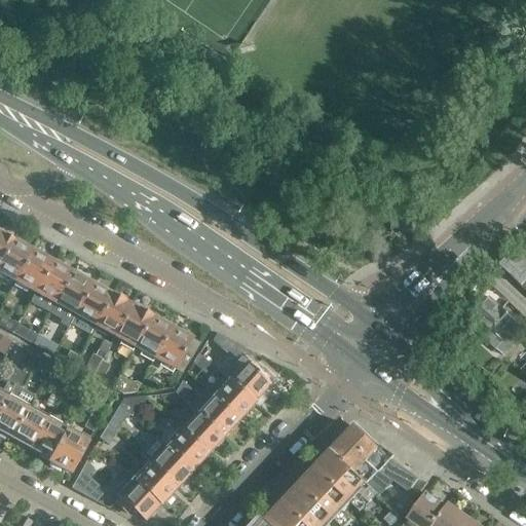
[(0,262),(12,240),(3,236),(5,233),(0,230),(0,262)]
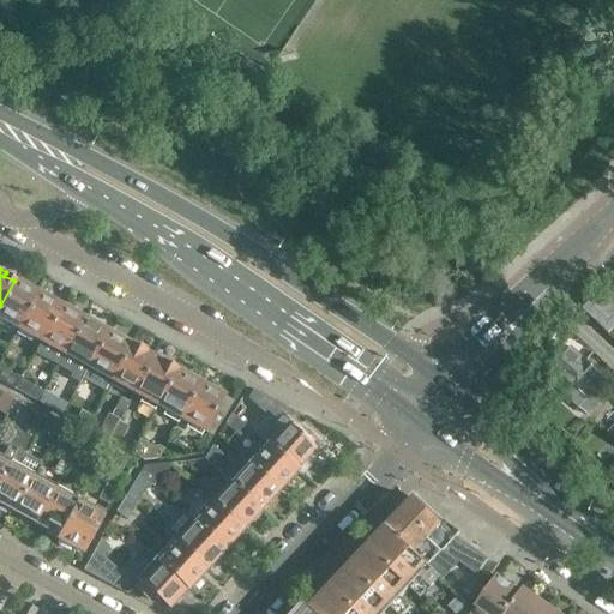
[(14,281),(0,306),(0,321),(17,331),(37,294),(28,288),(29,286),(17,278),(16,282),(14,281)]
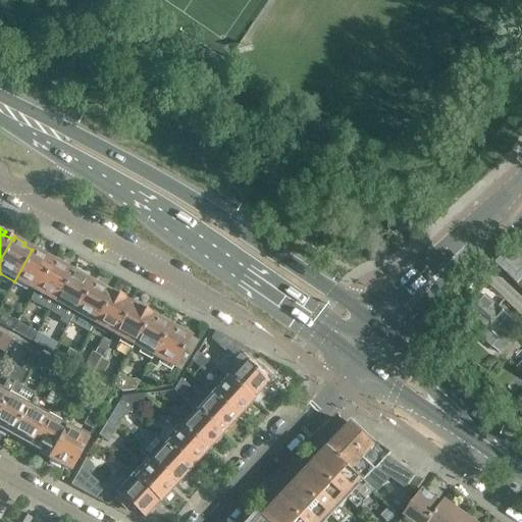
[(504,250),(492,262),(516,285),(517,284),(521,289),(521,242),(521,243),(519,241),(507,253),(504,250)]
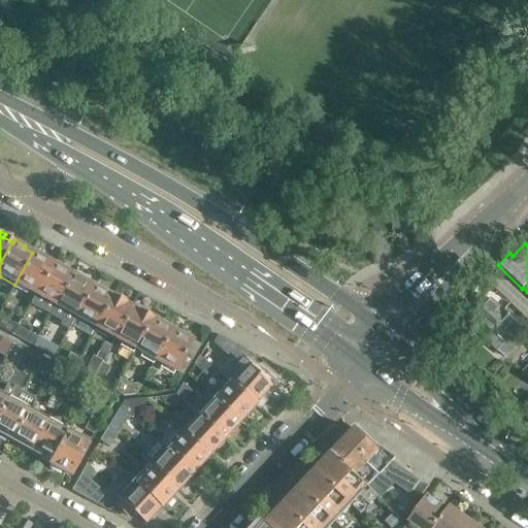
[(32,253),(14,285),(34,296),(53,264),(43,259),(44,257),(34,251),(33,254),(32,253)]
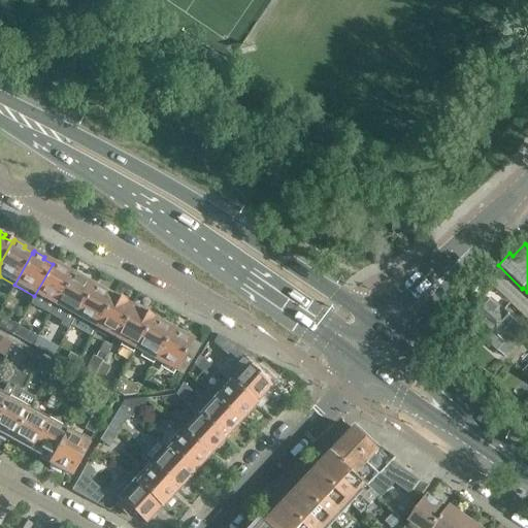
[(53,264),(34,296),(54,306),(71,274),(63,270),(65,267),(55,262),(54,264),(53,264)]
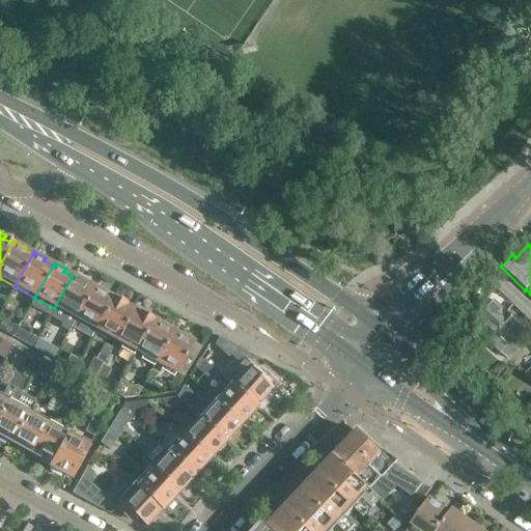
[(70,328),(92,287),(84,283),(85,280),(75,274),(74,277),(72,276),(54,308),(66,315),(58,330),(65,334),(70,328)]
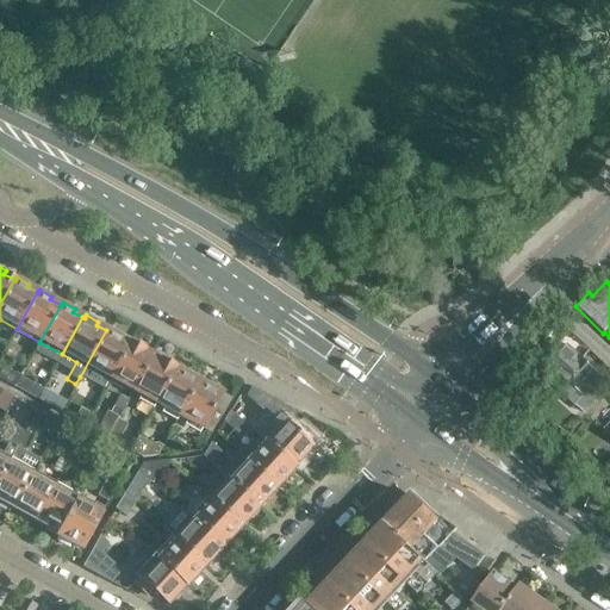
[(107,380),(129,343),(119,337),(120,334),(109,328),(107,331),(106,330),(80,377),(103,388),(107,380)]
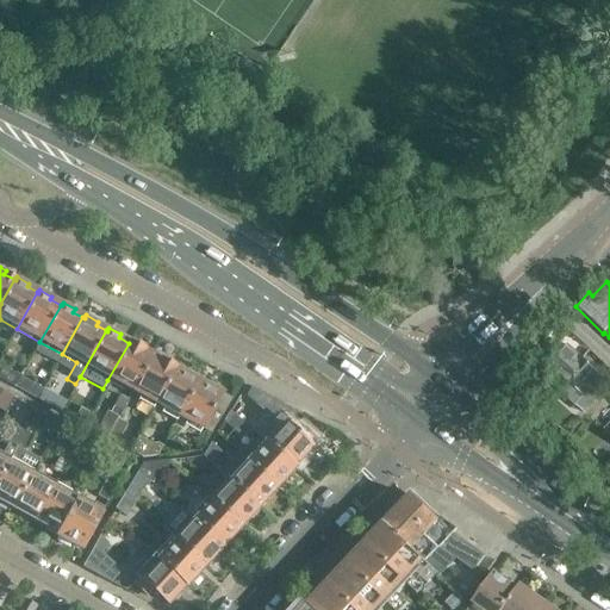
[(131,392),(151,355),(142,350),(144,347),(132,341),(131,343),(129,343),(107,380),(122,387),(131,392)]
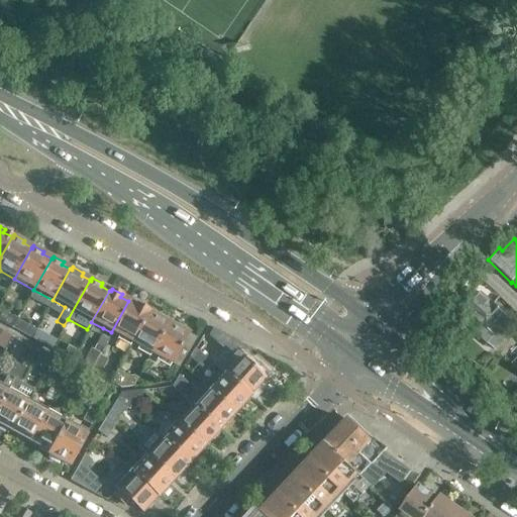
[(509,319),(481,293),(466,310),(466,311),(459,318),(487,343),(509,319)]
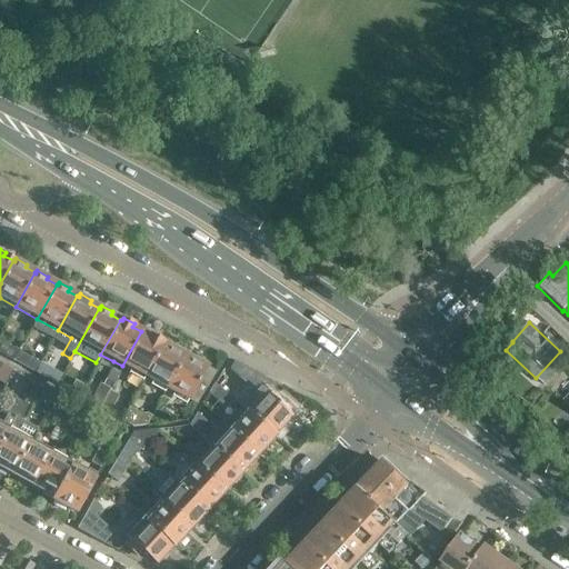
[(141,331),(122,366),(143,378),(162,343),(161,342),(163,339),(151,333),(150,336),(141,331)]
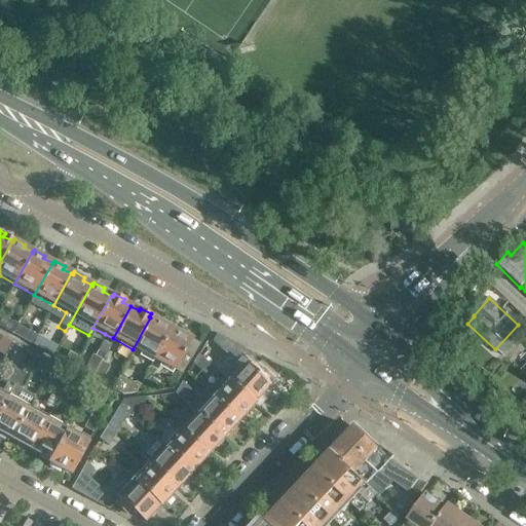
[(0,312),(0,327),(12,334),(19,324),(0,312)]
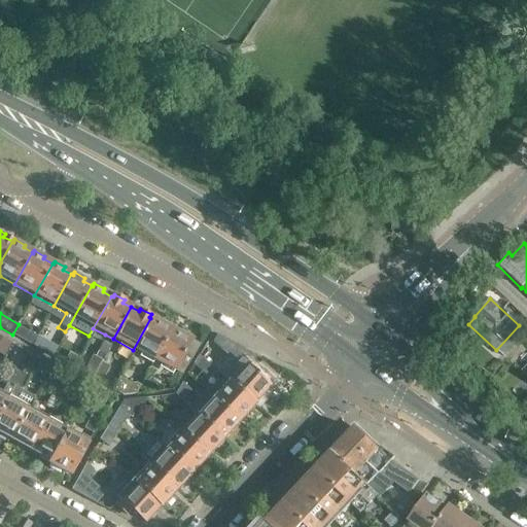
[(150,318),(133,350),(152,361),(171,328),(170,328),(171,325),(161,320),(160,322),(150,318)]
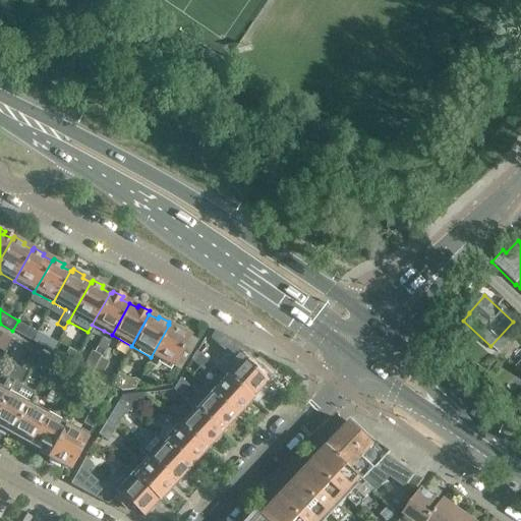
[(18,321),(12,331),(31,342),(37,331),(18,321)]
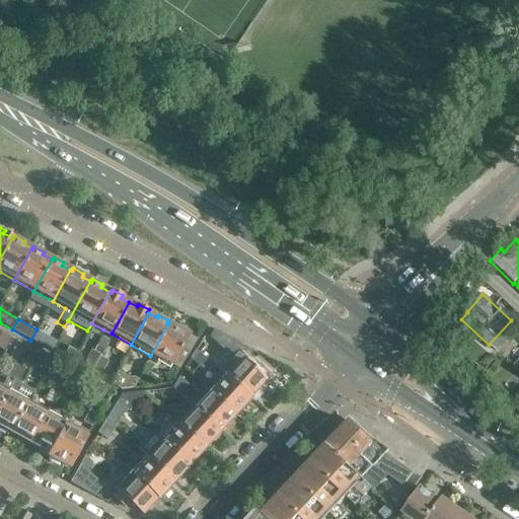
[(168,323),(150,356),(172,367),(181,350),(189,353),(197,340),(186,334),(187,330),(177,325),(175,327),(168,323)]
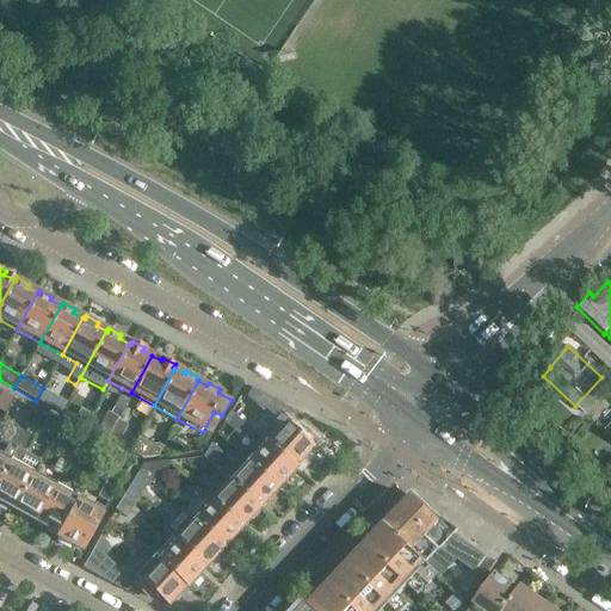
[(43,388),(36,401),(60,413),(67,401),(43,388)]
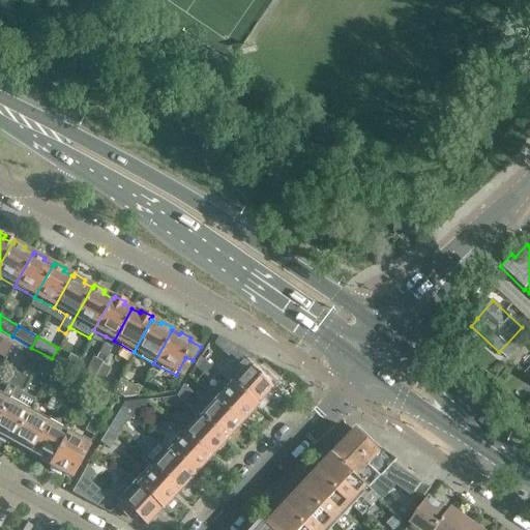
[(11,345),(0,339),(0,356),(4,358),(11,345)]
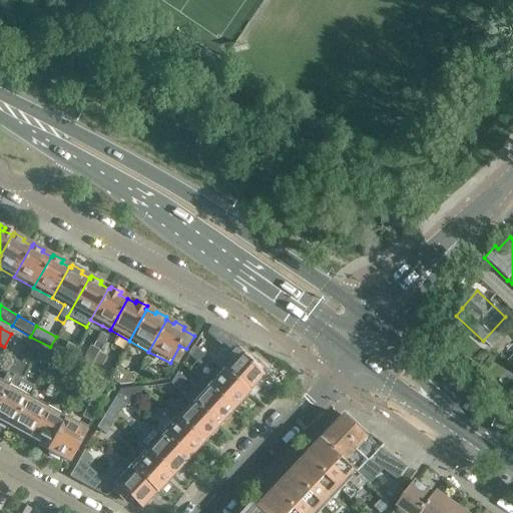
[(98,353),(101,346),(107,336),(98,331),(93,342),(91,345),(90,345),(81,361),(90,367),(98,353)]
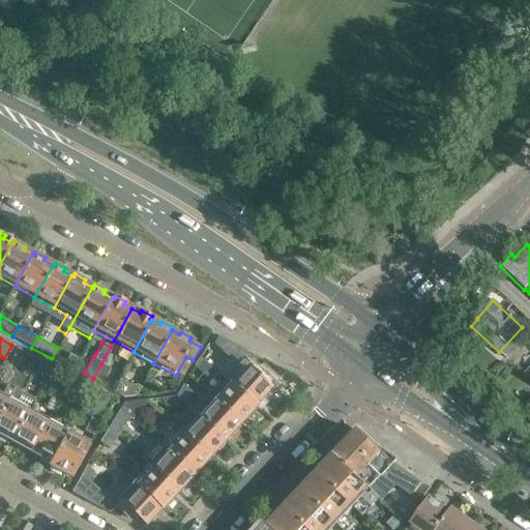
[(208,353),(202,360),(217,374),(224,366),(208,353)]
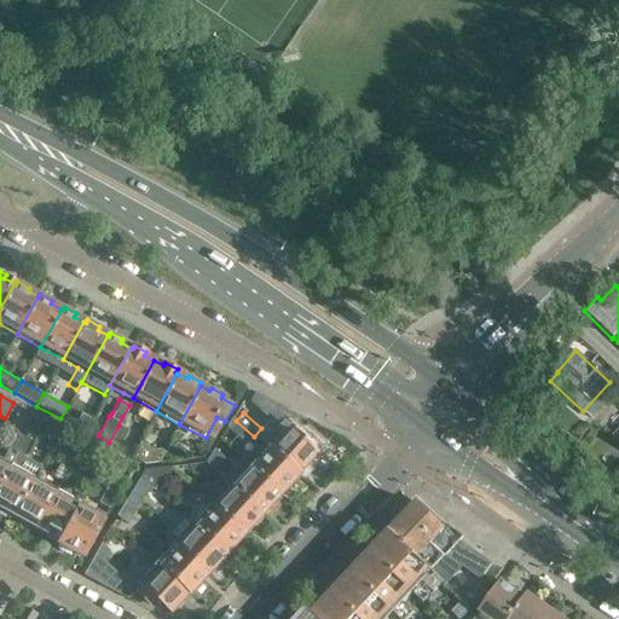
[(81,414),(75,426),(85,432),(92,420),(81,414)]
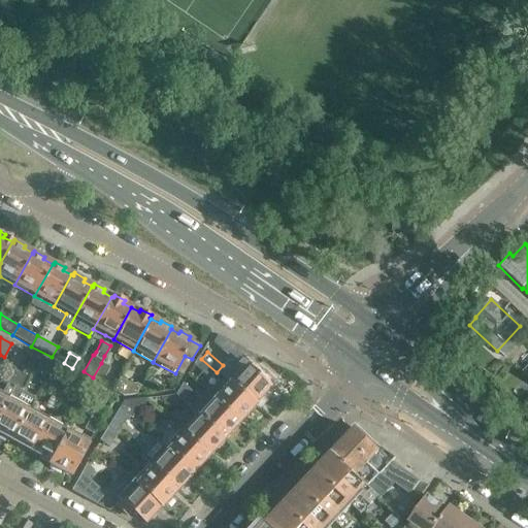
[(199,356),(193,366),(209,381),(217,372),(201,359),(199,356)]
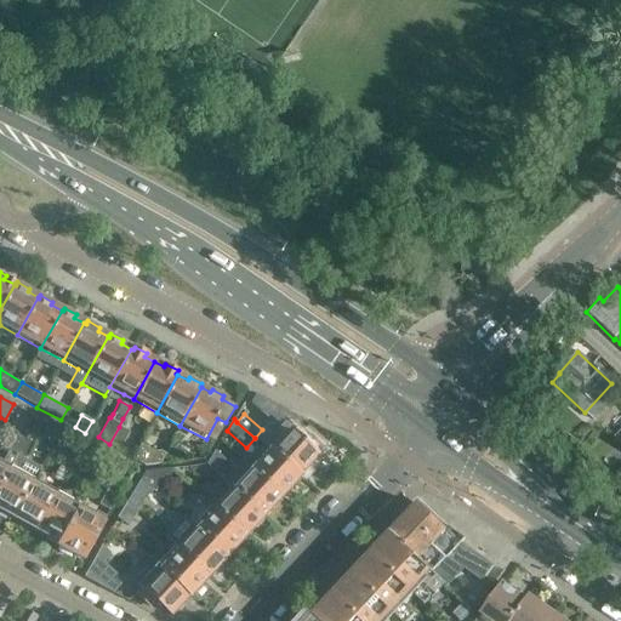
[(108,445),(120,453),(129,432),(119,427),(109,444),(108,445)]
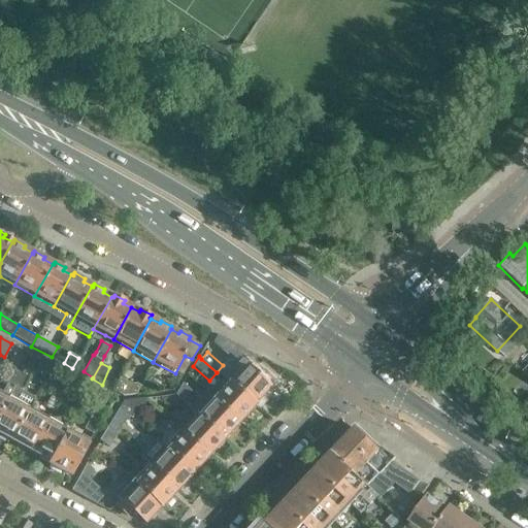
[(225,381),(227,383),(254,406),(255,405),(253,404),(259,398),(262,398),(267,393),(267,389),(268,388),(267,387),(271,383),(260,372),(256,376),(240,363),(237,366),(238,367),(225,381)]
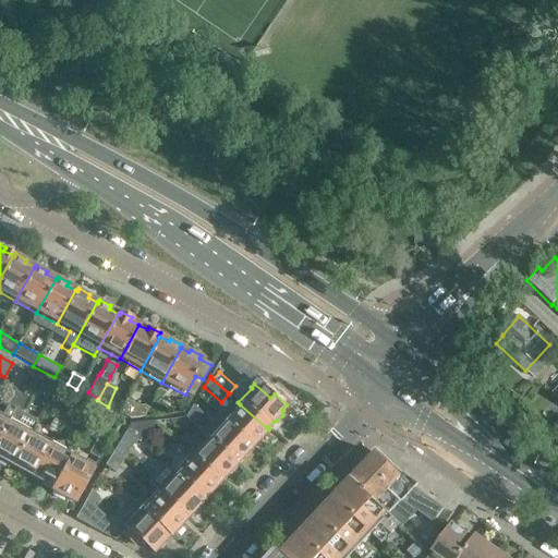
[(0,435),(8,422),(9,420),(23,396),(14,391),(1,416),(0,415),(0,435)]
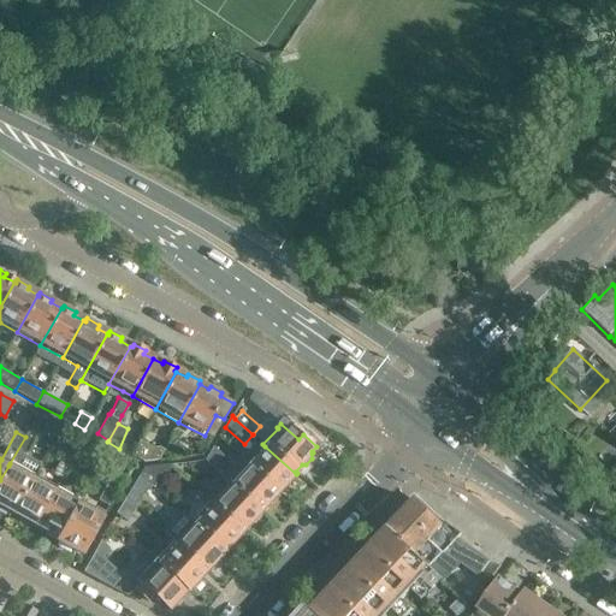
[(33,477),(39,466),(29,460),(37,443),(25,437),(10,463),(9,466),(0,480),(0,509),(7,513),(10,511),(12,513),(31,479),(33,477)]
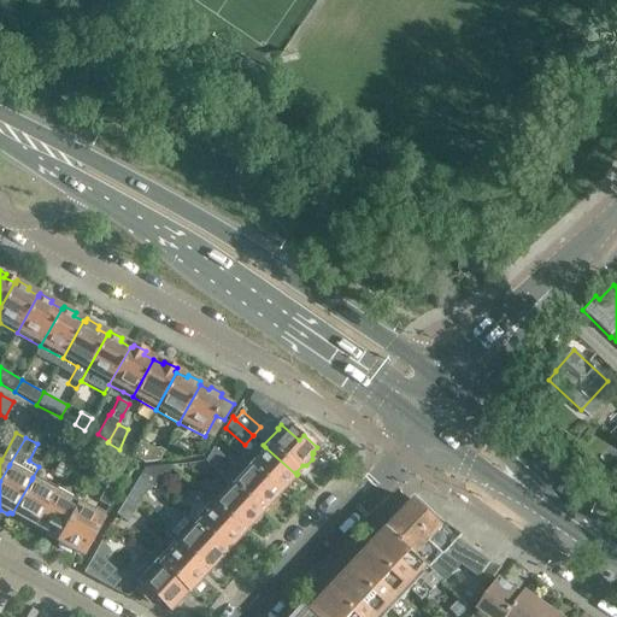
[(151,452),(136,445),(129,458),(141,464),(157,463),(162,454),(156,452),(151,452)]
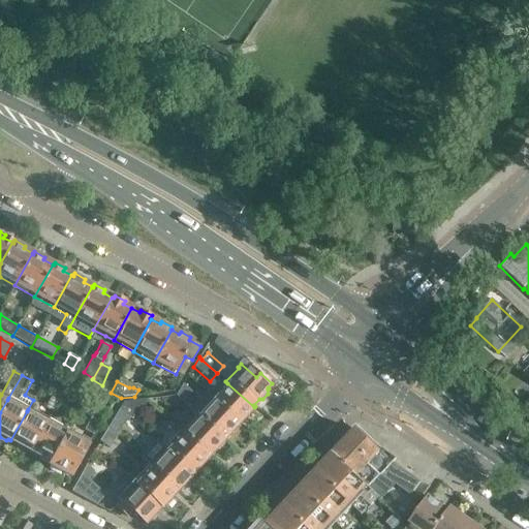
[(210,398),(212,400),(239,425),(239,424),(246,416),(249,416),(253,411),(253,408),(254,407),(227,383),(225,381),(210,398)]
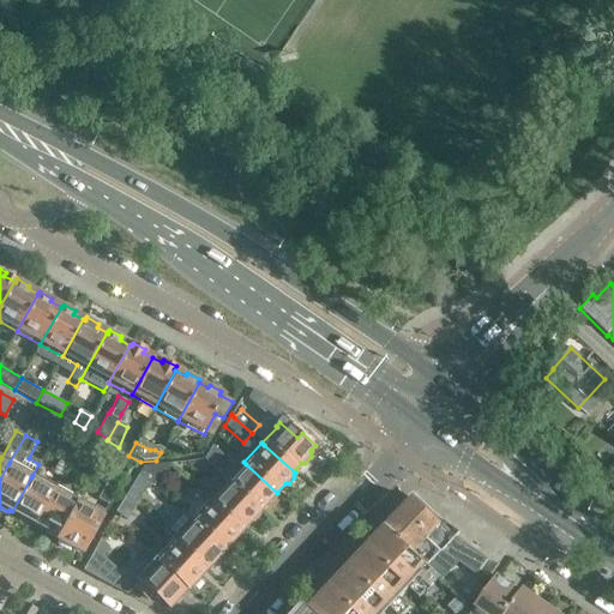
[(212,445),(203,459),(210,465),(222,453),(212,445)]
